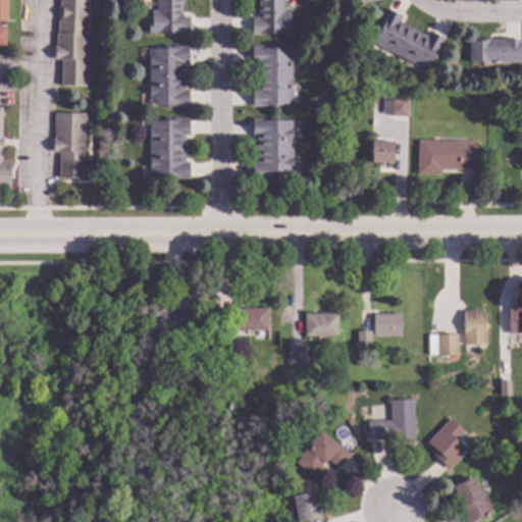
[(86,0),(85,87),(60,86),(60,60),(54,60),(54,47),(55,47),(56,34),(57,20),(58,20),(58,0),(86,0)]
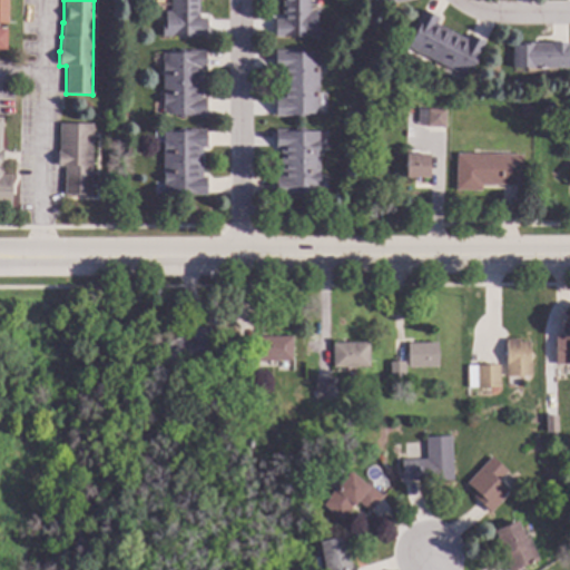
[(197,0),(198,19),(206,19),(206,38),(160,38),(160,23),(165,23),(165,11),(170,11),(170,0),(197,0)]
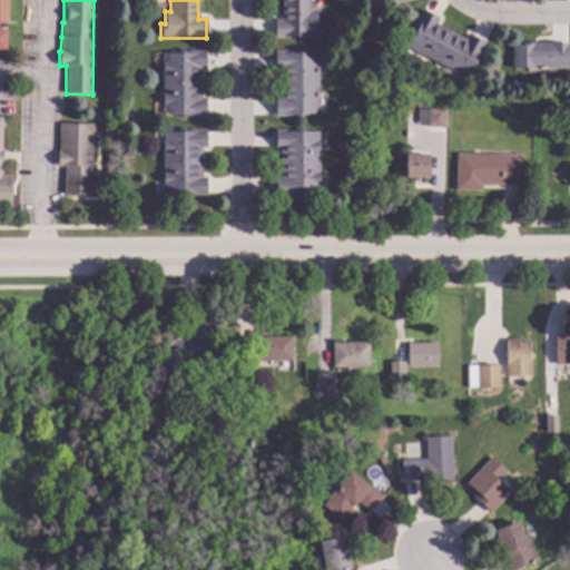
[(310,0),(310,12),(315,12),(315,23),(318,23),(318,39),(274,38),(274,20),(282,20),(282,0),(310,0)]
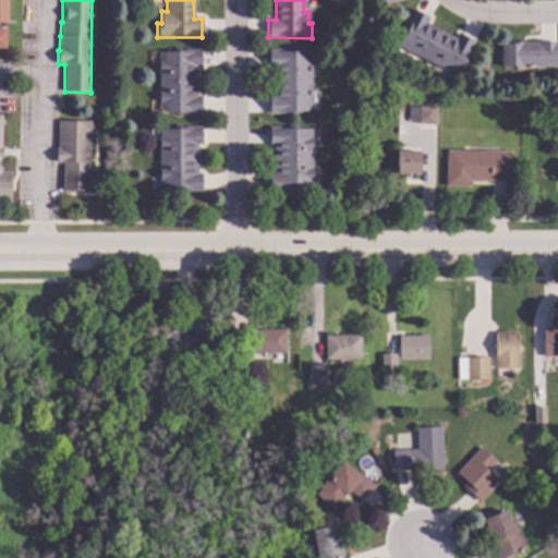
[(428,19),(426,24),(456,39),(459,34),(474,43),(460,70),(457,68),(452,76),(398,47),(402,38),(399,37),(413,10),(428,19)]
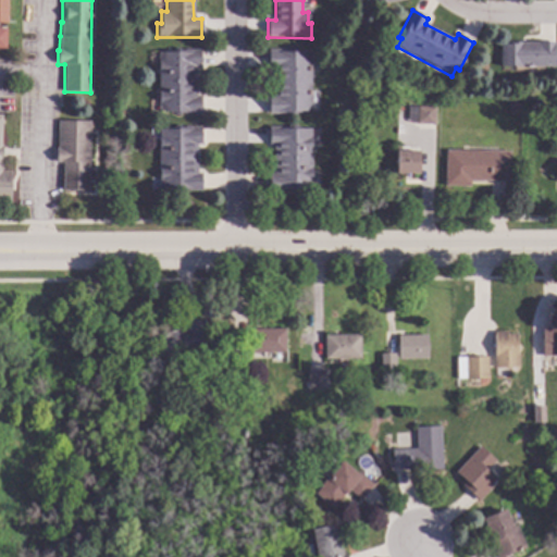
[(555,67),(499,67),(499,45),(508,45),(508,44),(555,42),(555,67)]
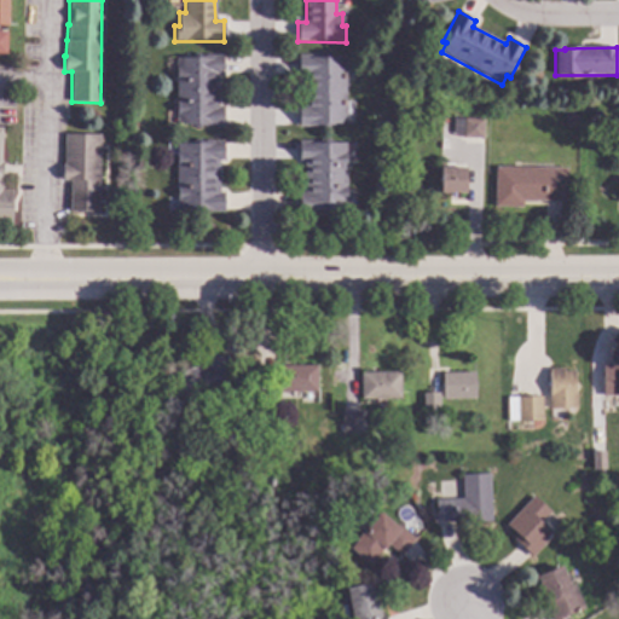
[(223,76),(218,76),(218,106),(223,106),(223,128),(206,128),(206,126),(175,126),(175,58),(204,58),(203,56),(223,56),(223,76)]
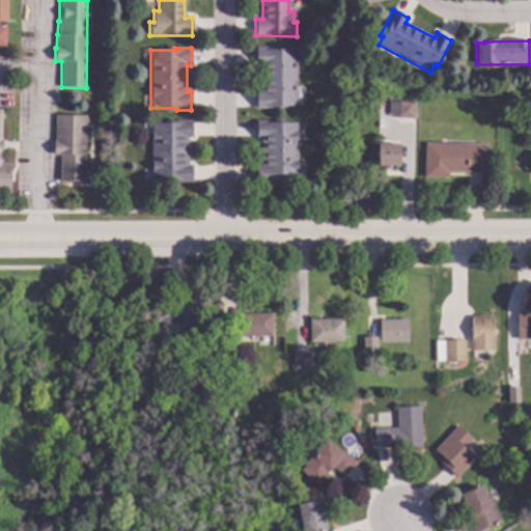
[(270,51),(296,50),(296,107),(273,107),(273,109),(255,109),(255,92),(259,92),(259,65),(255,65),(255,48),(270,48),(270,51)]
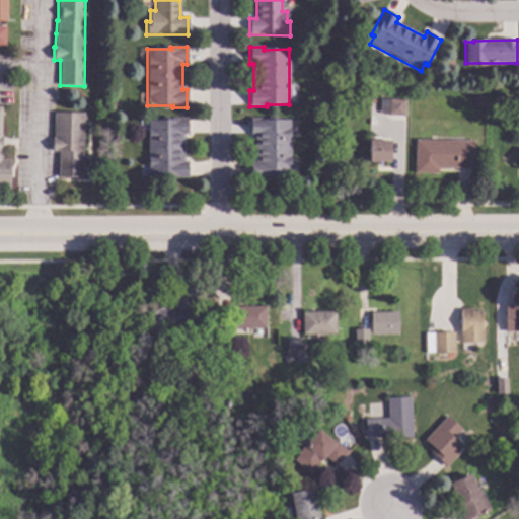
[(482,105),(472,105),(473,97),(482,97),(482,105)]
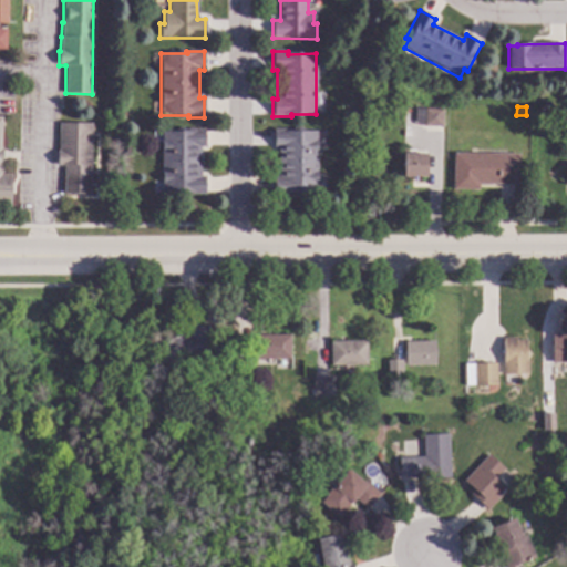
[(442,127),(424,127),(424,123),(414,123),(414,109),(443,110),(442,127)]
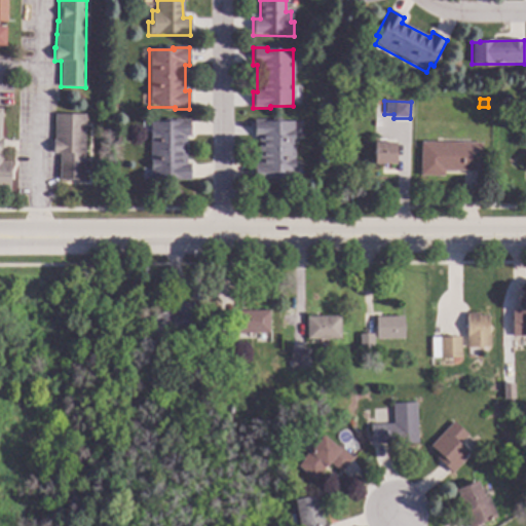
[(1,138),(2,138),(2,151),(0,151),(0,161),(9,161),(9,192),(0,191),(0,108),(1,109),(1,138)]
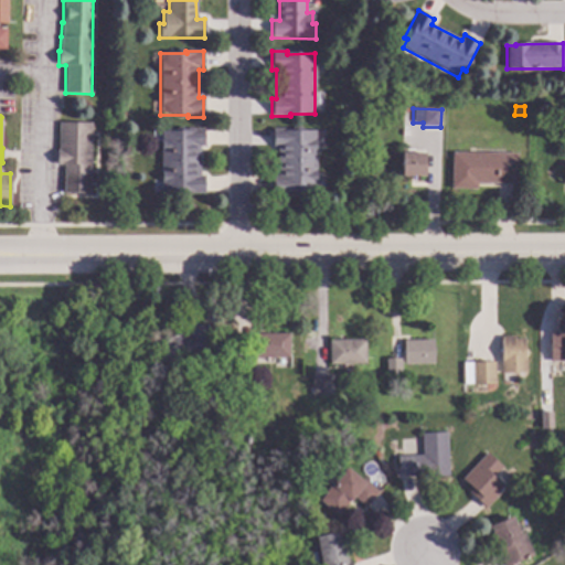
[(89,194),(63,193),(64,164),(56,164),(56,151),(57,151),(59,123),(92,124),(89,194)]
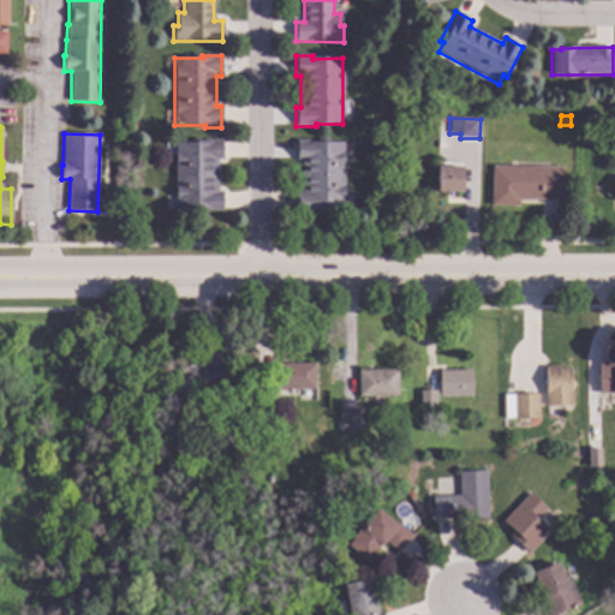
[(222,143),(222,160),(218,160),(218,191),(222,191),(222,212),(187,212),(187,209),(175,209),(175,143),(222,143)]
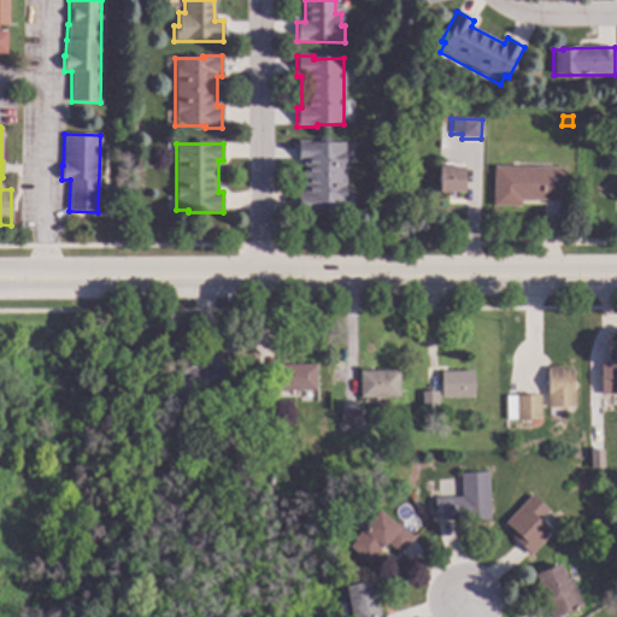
[(345,210),(333,210),(331,211),(298,211),(298,193),(301,193),(301,160),(297,160),(297,144),(345,144),(345,210)]
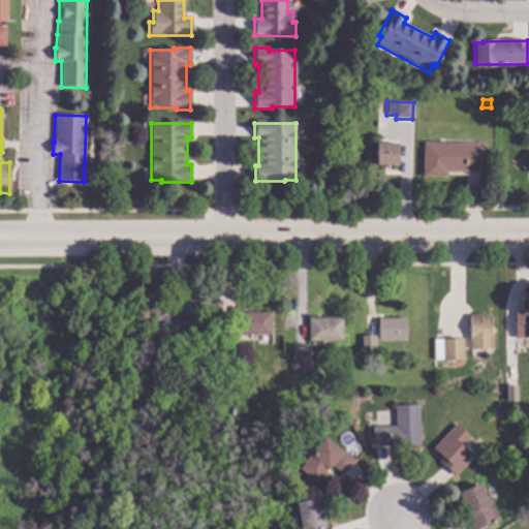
[(397,165),(376,165),(376,143),(397,144),(397,165)]
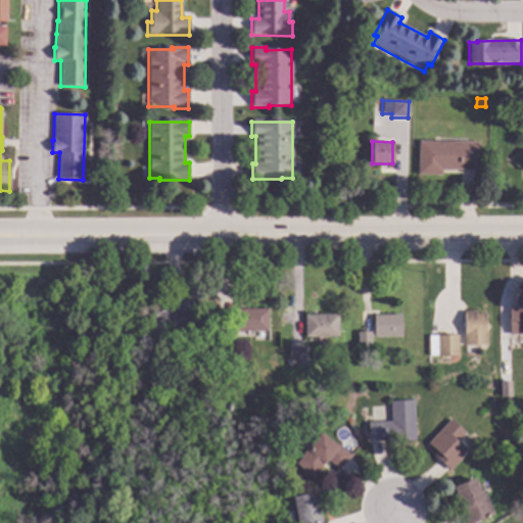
[(478,171),(441,171),(441,176),(418,176),(419,142),(479,143),(478,171)]
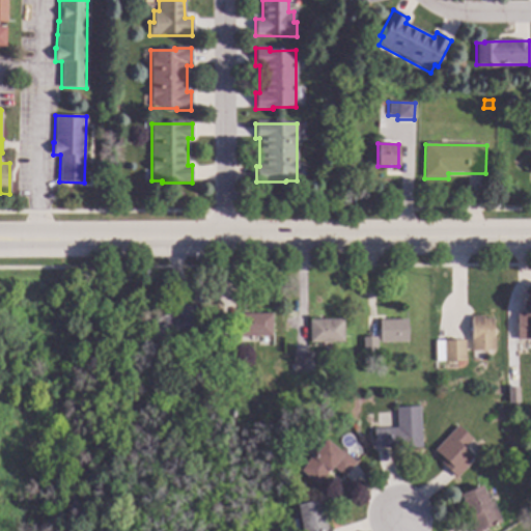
[(195,312),(194,313),(198,335),(154,344),(149,324),(148,324),(148,320),(176,314),(175,307),(193,303),(195,312)]
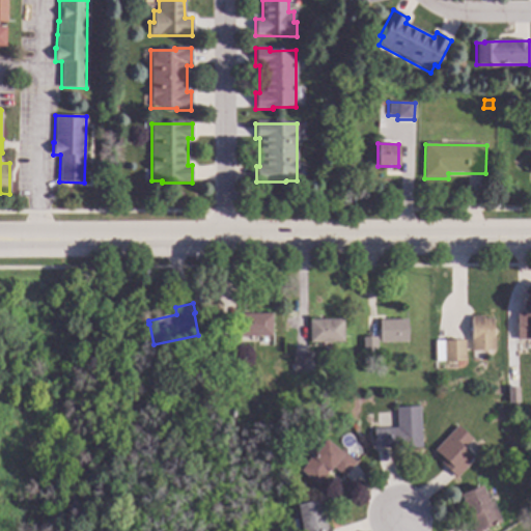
[(272,337),(234,337),(234,314),(272,314),(272,337)]
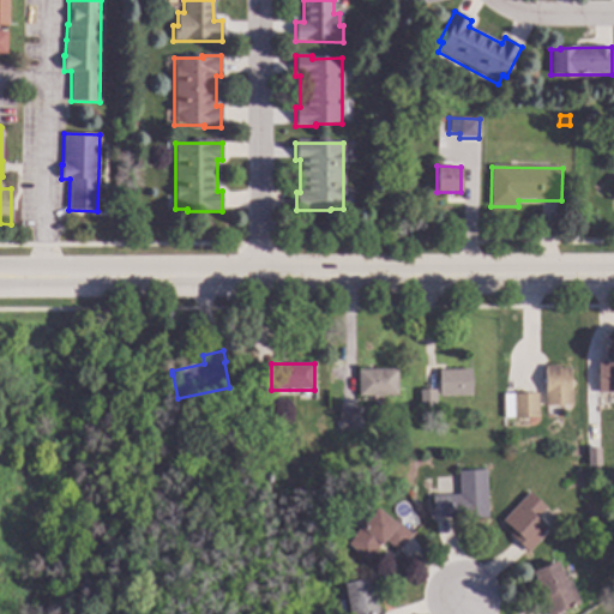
[(613,393),(597,393),(596,363),(613,363),(613,393)]
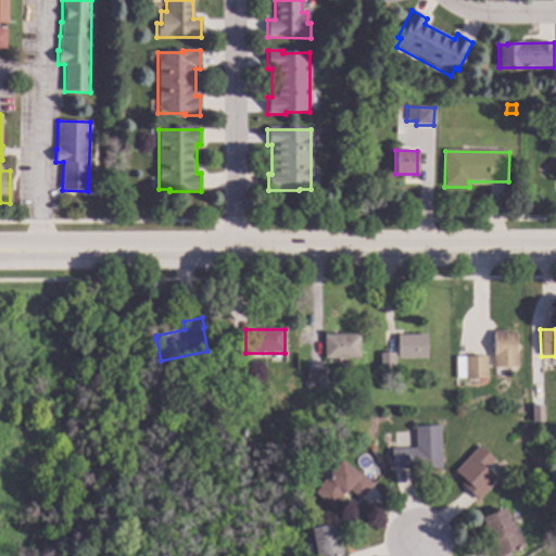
[(506,335),(516,335),(516,368),(492,368),(493,331),(506,332),(506,335)]
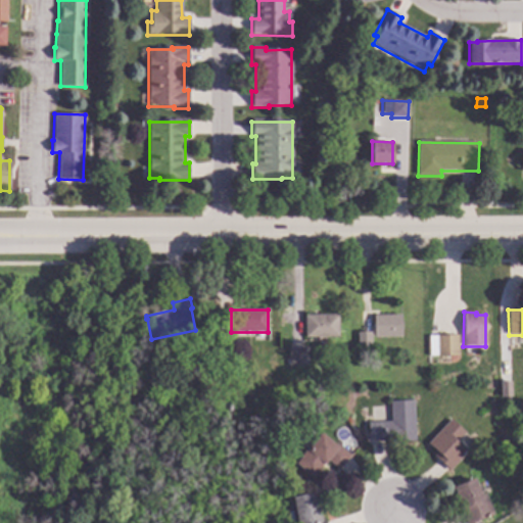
[(401,337),(374,338),(374,316),(400,315),(401,337)]
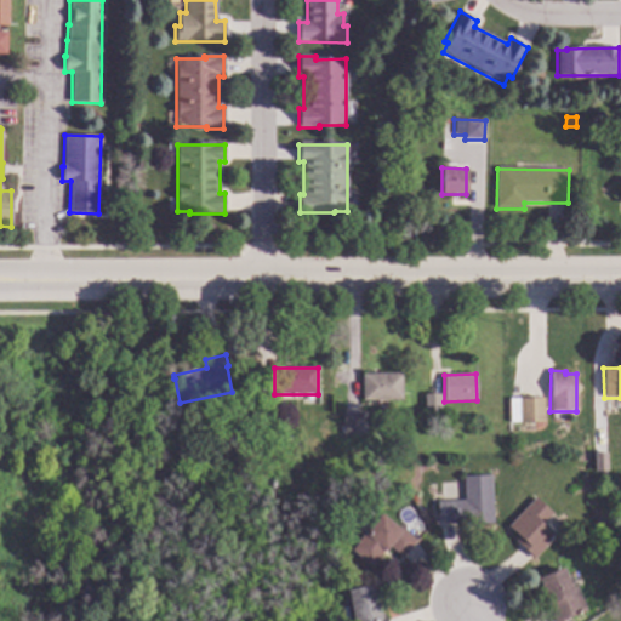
[(400,400),(362,402),(362,375),(400,375),(400,400)]
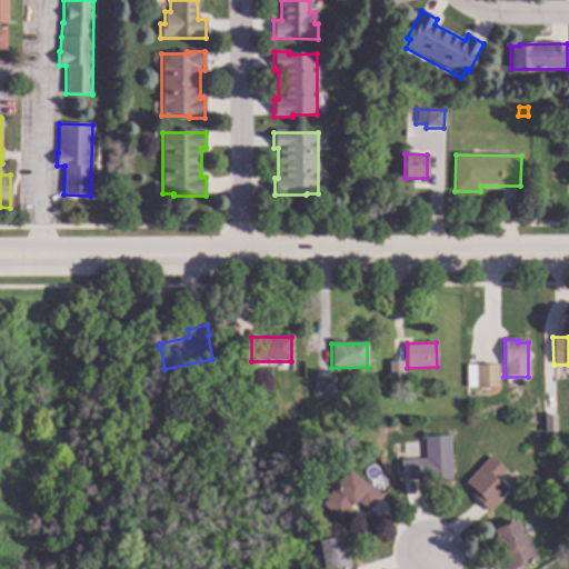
[(403,380),(389,380),(389,362),(403,362),(403,380)]
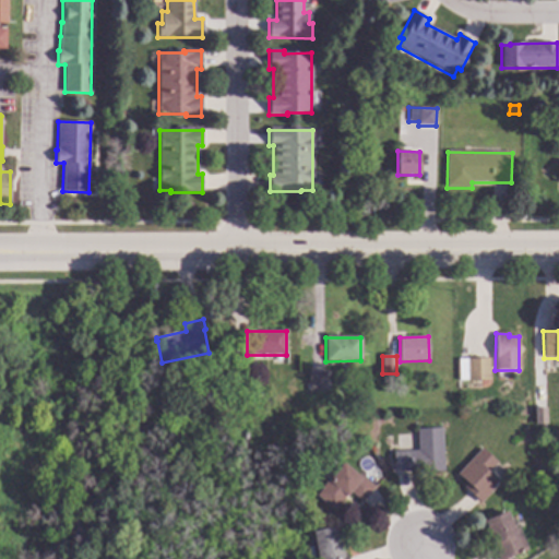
[(489,381),(458,381),(458,359),(489,359),(489,381)]
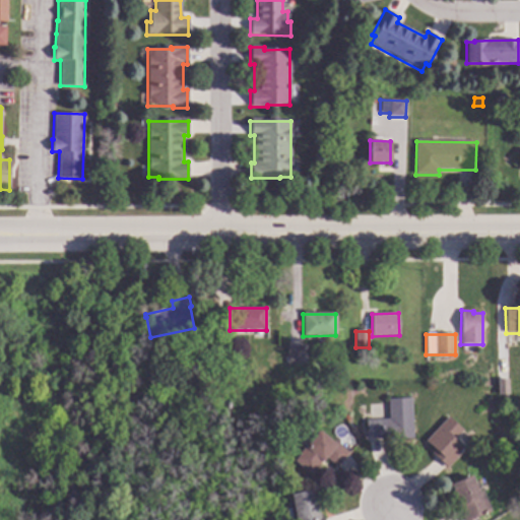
[(306,365),(286,364),(286,346),(301,347),(307,347),(306,365)]
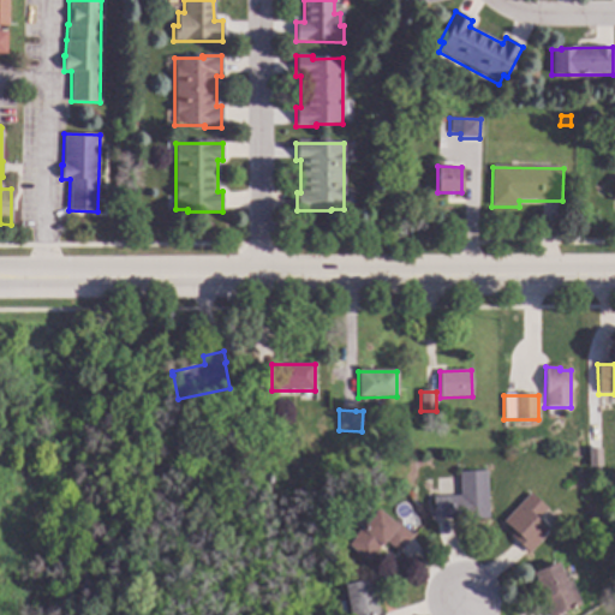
[(488,519),(459,520),(459,518),(433,519),(431,499),(459,497),(459,473),(487,472),(488,519)]
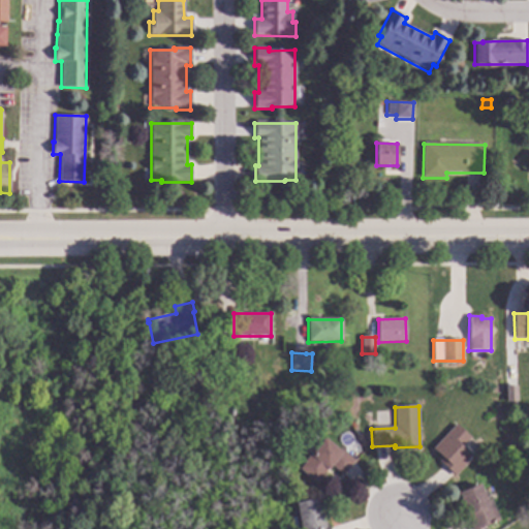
[(470,438),(462,447),(473,458),(455,477),(439,462),(442,459),(432,449),(456,425),(470,438)]
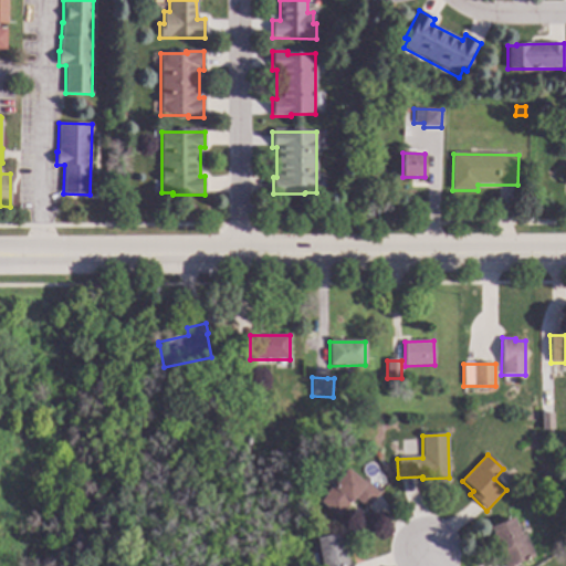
[(363,482),(364,481),(379,493),(366,509),(354,498),(337,517),(318,501),(347,469),(363,482)]
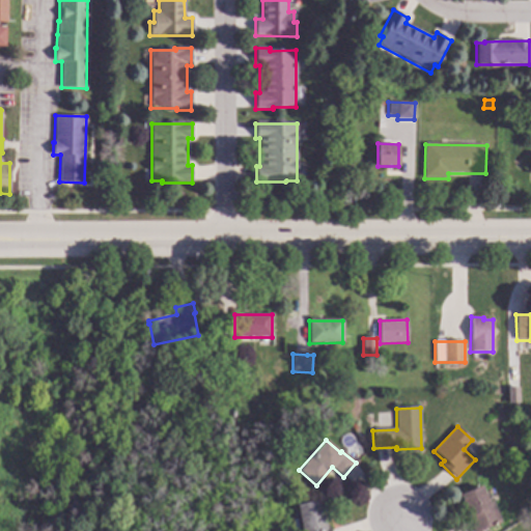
[(490,505),(493,503),(501,522),(477,530),(472,530),(464,511),(466,510),(459,495),(481,485),(490,505)]
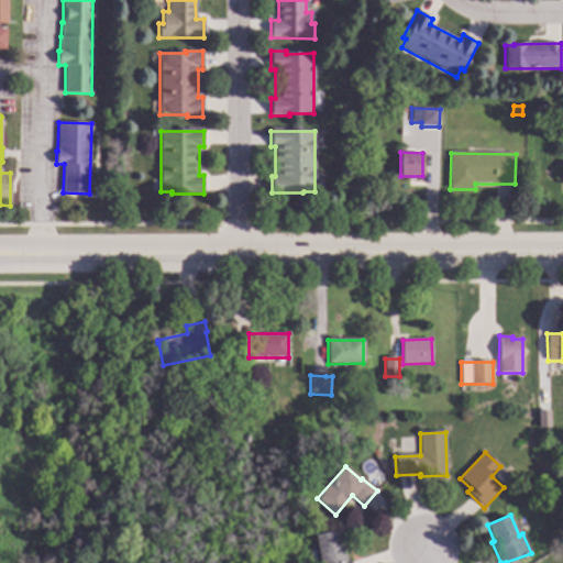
[(346,561),(349,561),(349,562),(316,562),(313,550),(317,549),(313,536),(340,530),(346,561)]
